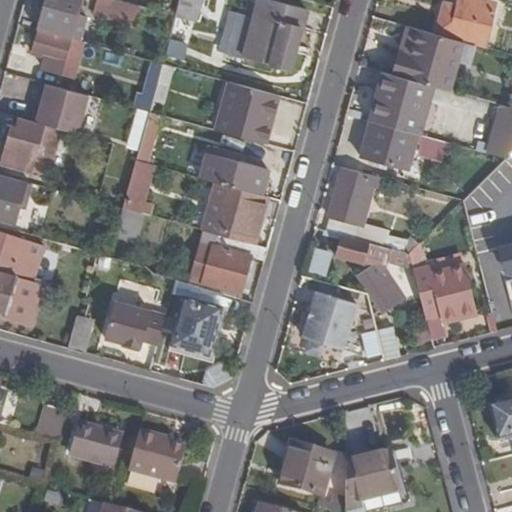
[(80,43),(87,19),(78,16),(82,0),(45,0),(37,31),(39,32),(80,43)]
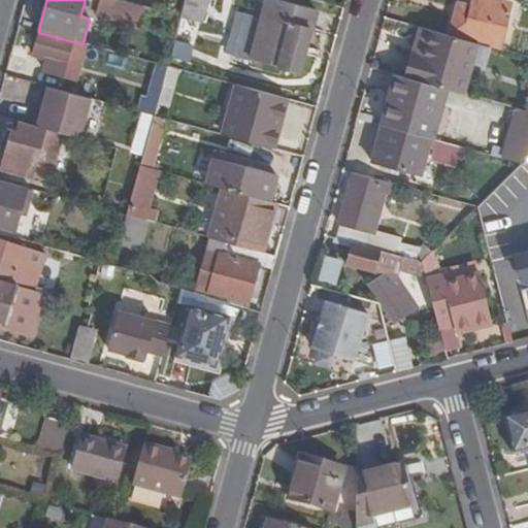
[(136,29),(142,7),(116,0),(99,0),(95,17),(136,29)]
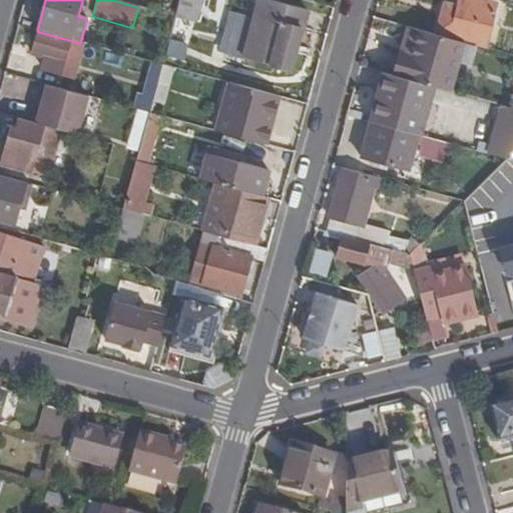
[(180,0),(175,18),(194,23),(200,0),(180,0)]
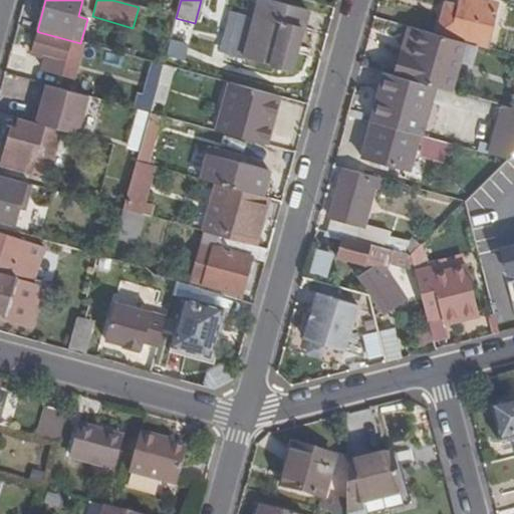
[(304,12),(262,0),(247,59),(290,71),(301,29),(299,29),(304,12)]
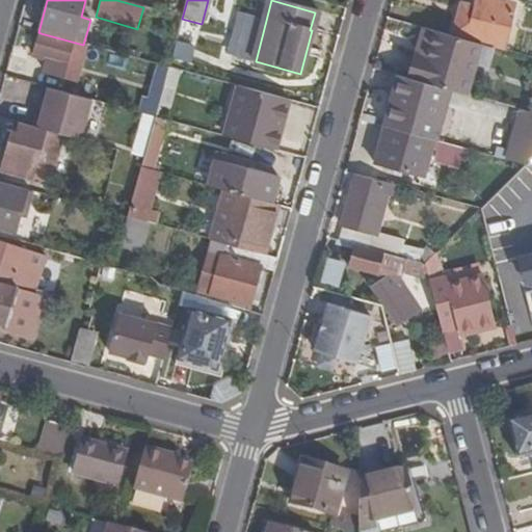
[(460,6),(451,40),(479,47),(502,53),(513,7),(487,0),(477,0),(475,10),(460,6)]
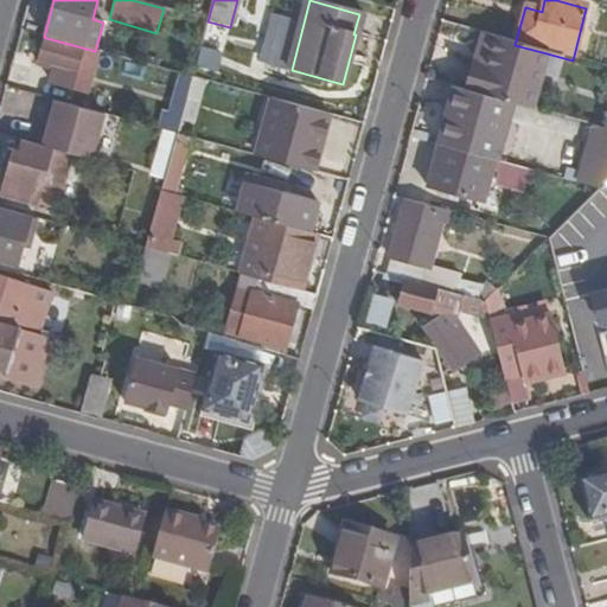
[(164,8),(157,33),(165,36),(172,12),(164,8)]
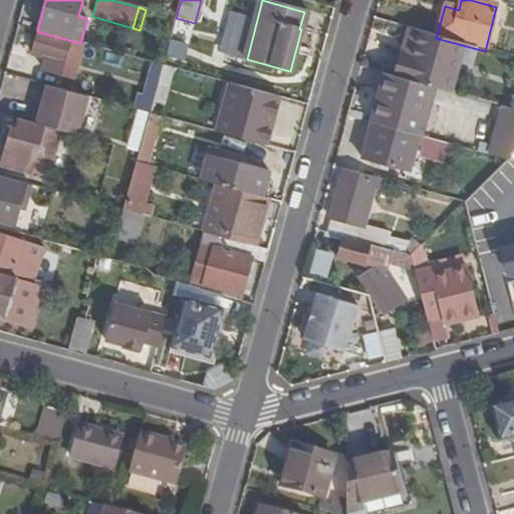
[(417,33),(407,30),(400,53),(394,77),(400,78),(406,55),(411,56),(417,33)]
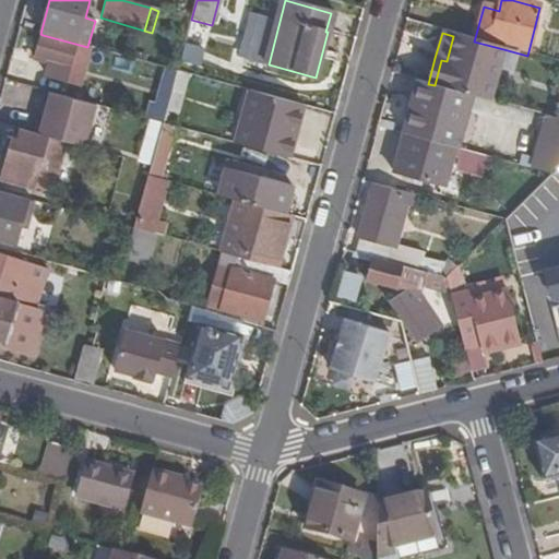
[(87,47),(43,35),(35,61),(48,64),(45,78),(83,87),(94,49),(87,47)]
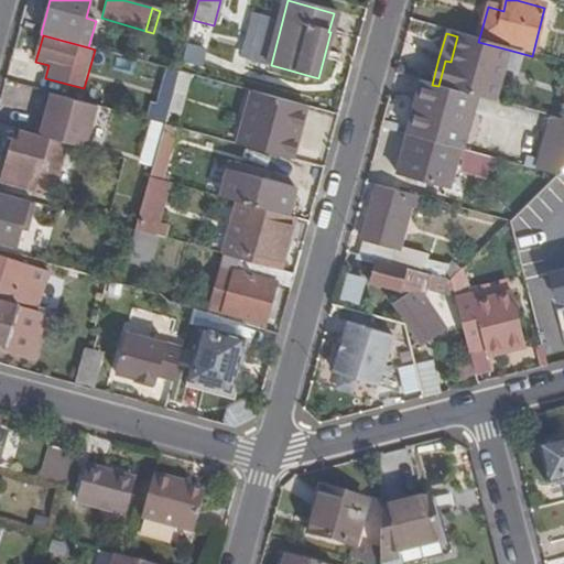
[(445,61),(438,86),(476,97),(494,101),(508,50),(478,42),(457,36),(451,62),(445,61)]
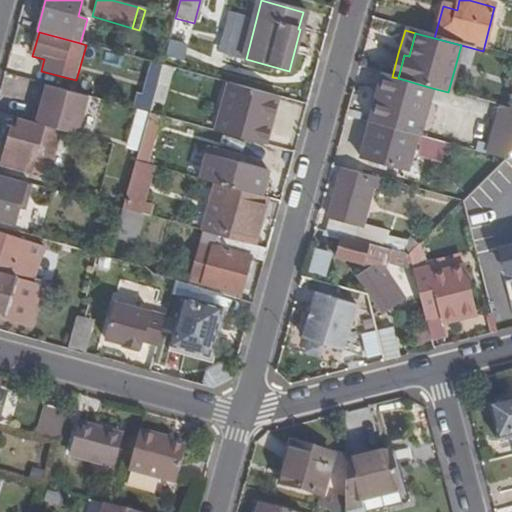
[(182,57),(185,42),(166,39),(164,55),(182,57)]
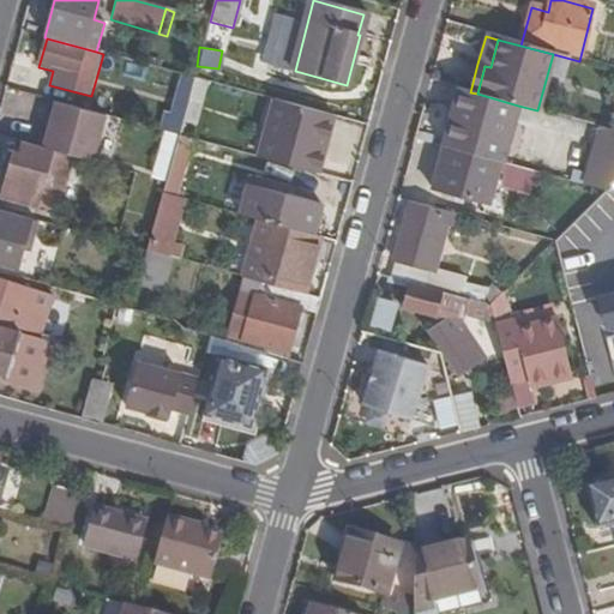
[(461,89),(444,149),(498,163),(503,164),(518,106),(477,94),(470,92),(461,89)]
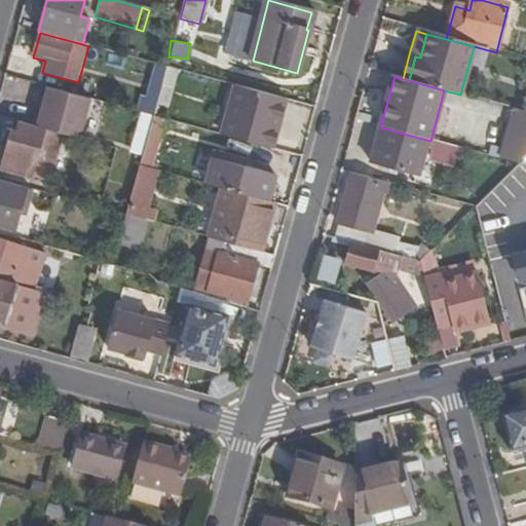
[(146,114),(153,116),(161,88),(151,85),(144,113),(146,114)]
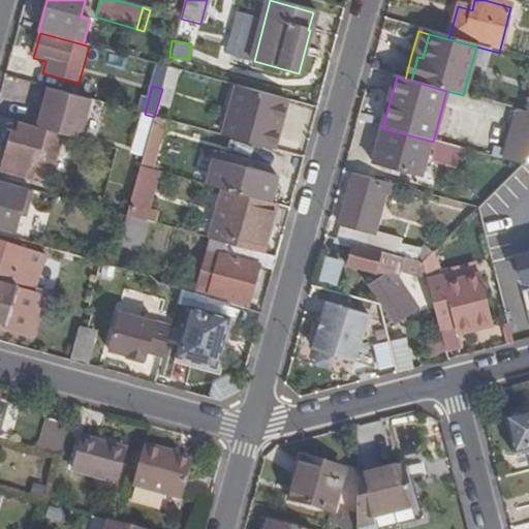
[(303,131),(309,104),(227,86),(215,139),(274,152),(279,126),(303,131)]
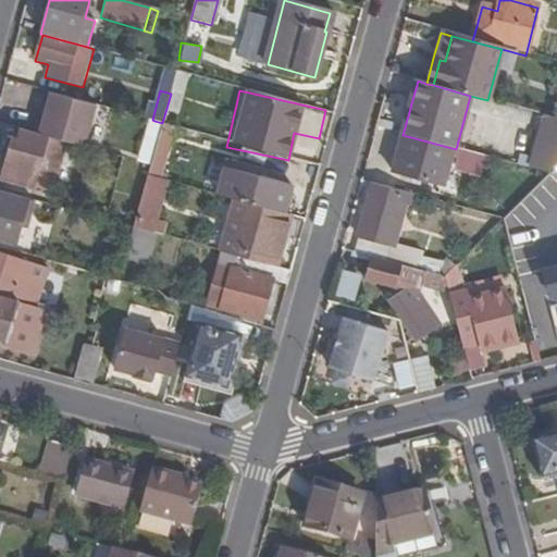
[(35,133),(65,141),(86,147),(98,106),(51,93),(44,119),(40,118),(35,133)]
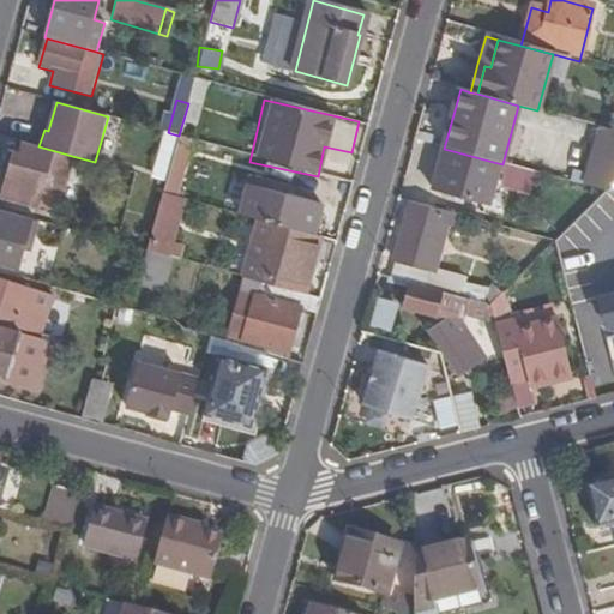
[(613,132),(602,128),(587,187),(589,188),(606,193),(613,185),(613,132)]
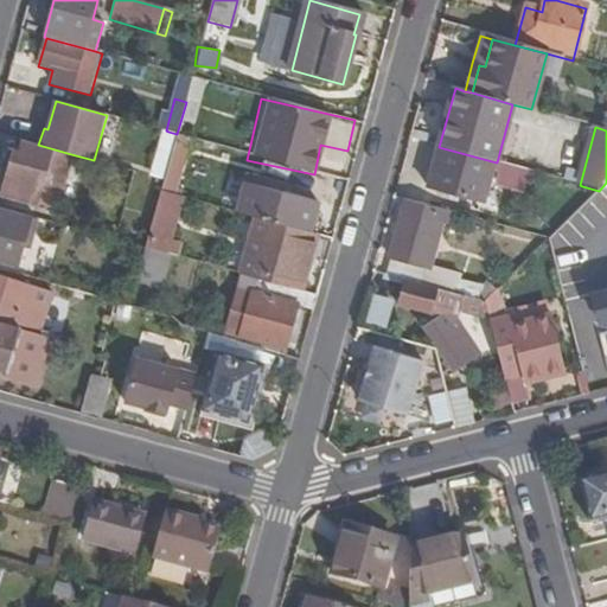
[(155,178),(164,180),(177,134),(168,132),(155,178)]
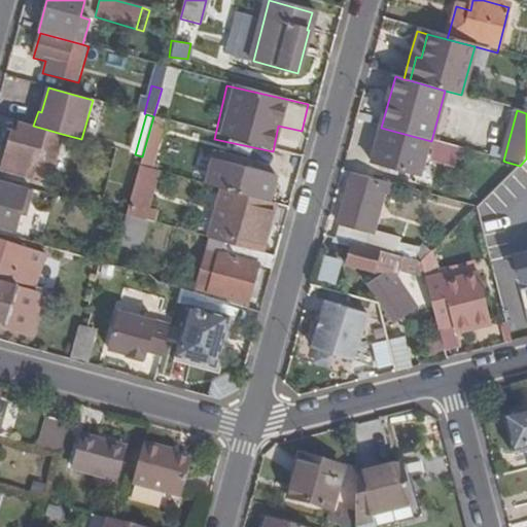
[(16,132),(20,121),(14,120),(11,131),(16,132)]
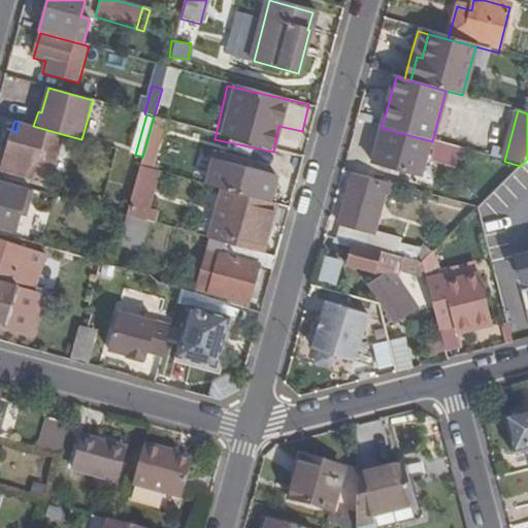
[(33,126),(20,122),(17,132),(11,131),(0,169),(42,180),(47,164),(53,165),(62,134),(33,126)]
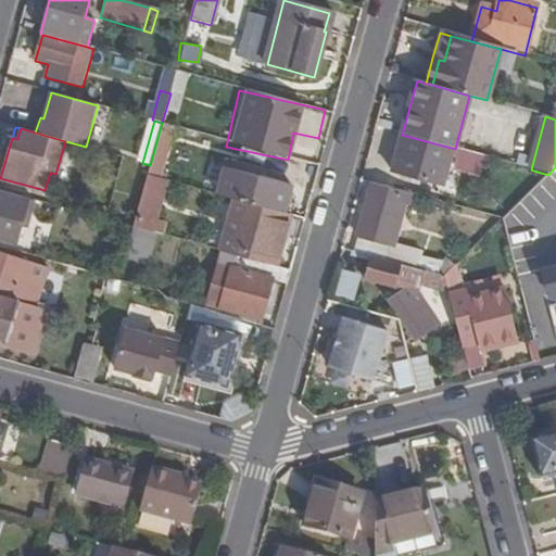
[(451,148),(402,135),(393,171),(441,184),(451,148)]
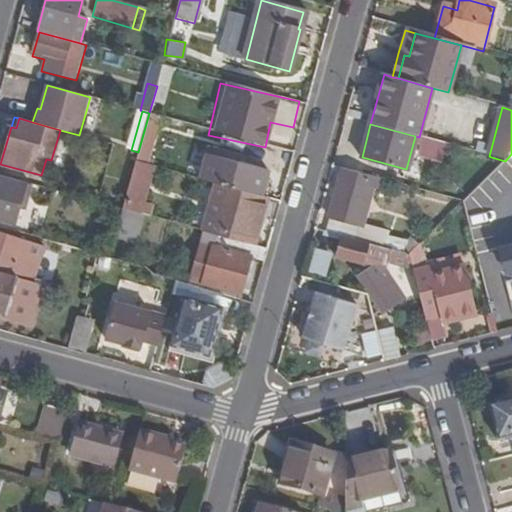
[(206,153),(198,181),(216,186),(259,198),(267,170),(237,162),(230,160),(231,154),(208,147),(206,153)]
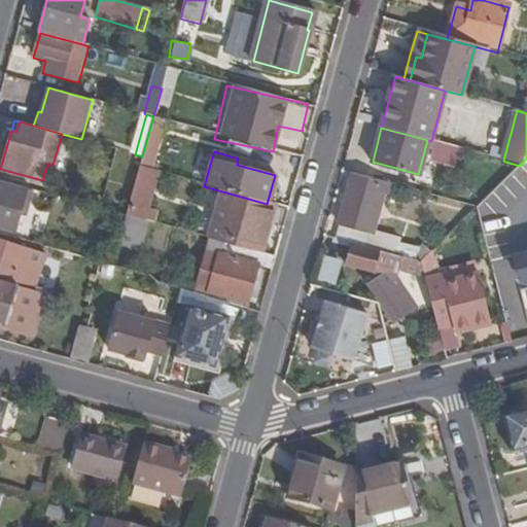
[(147,222),(155,224),(157,213),(146,210),(155,172),(139,168),(126,216),(147,222)]
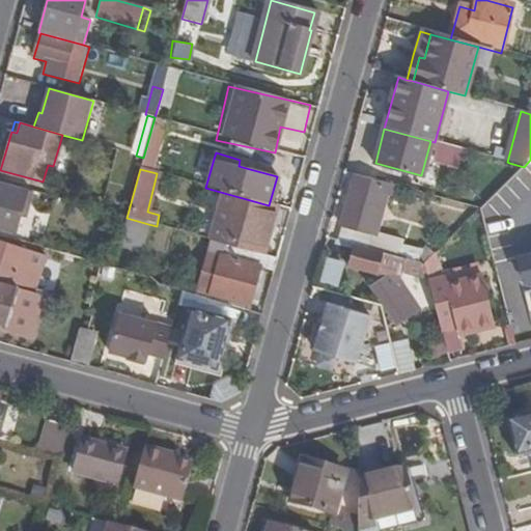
[(398,199),(401,190),(355,176),(336,241),(354,246),(383,254),(387,255),(400,258),(406,243),(375,233),(387,196),(398,199)]
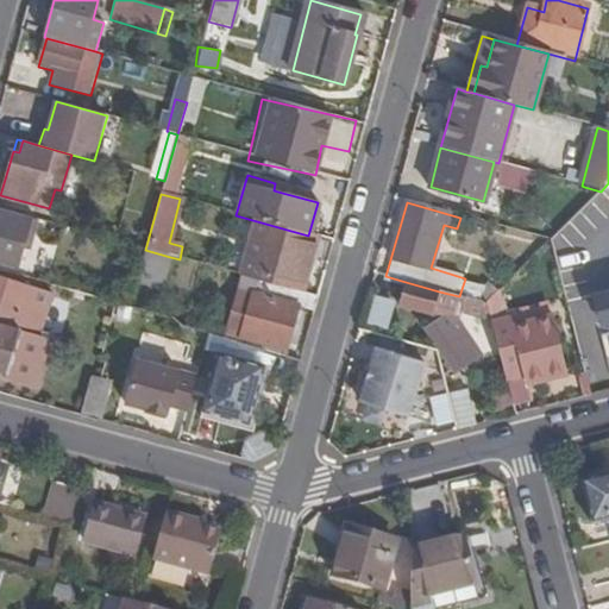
[(30,218),(0,208),(0,262),(16,267),(30,218)]
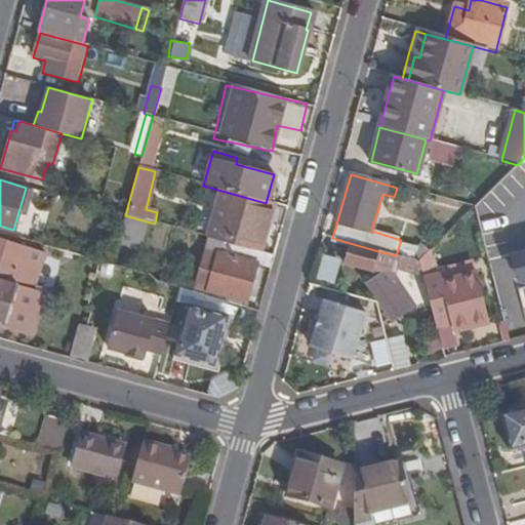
[(221,242),(257,252),(272,204),(266,203),(221,191),(208,239),(221,242)]
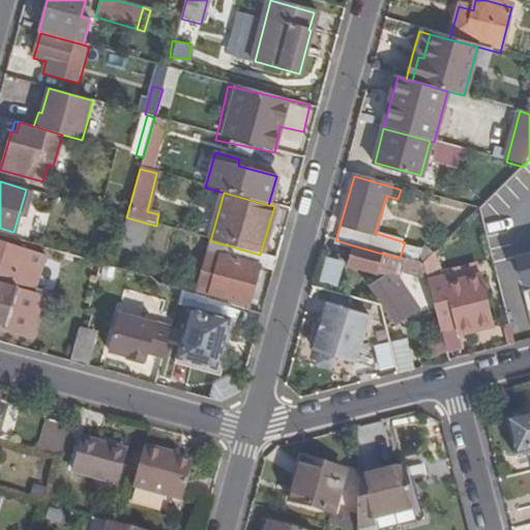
[(113,267),(119,247),(126,217),(114,214),(99,263),(113,267)]
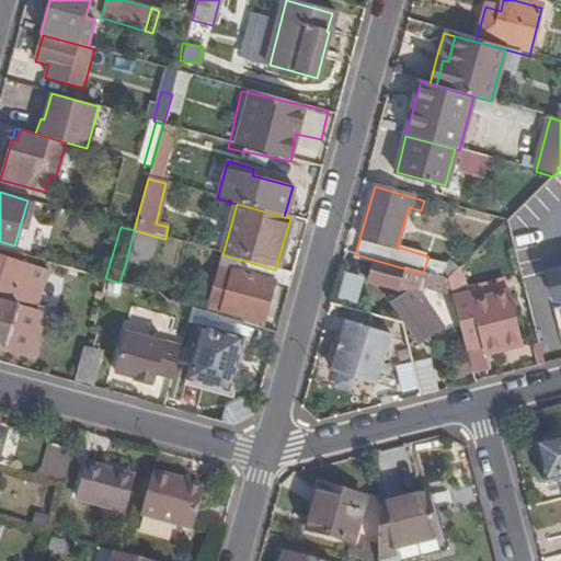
[(134,230),(126,262),(147,267),(157,237),(134,230)]
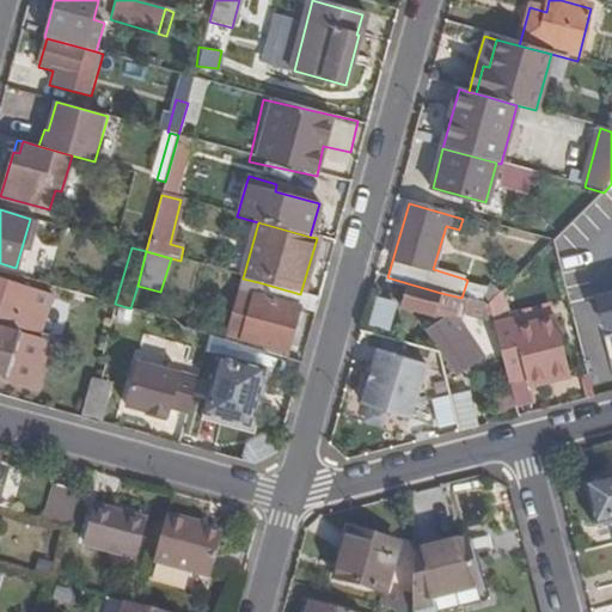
[(19,335),(37,340),(51,293),(0,279),(0,369),(8,373),(19,335)]
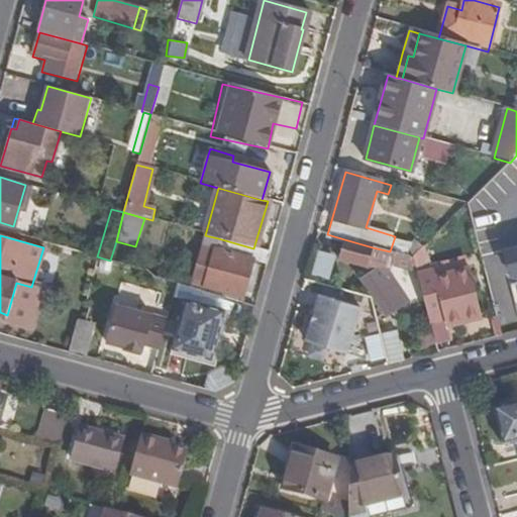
[(250,260),(266,265),(269,252),(253,248),(218,238),(204,288),(240,298),(250,260)]
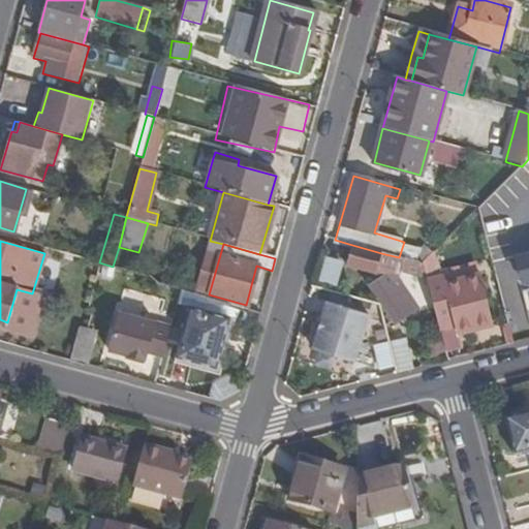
[(381,253),(352,245),(346,268),(374,275),(380,281),(370,287),(395,323),(418,307),(410,296),(414,293),(406,282),(402,284),(397,276),(400,270),(416,275),(425,273),(423,263),(409,260),(399,257),(385,254),(381,253)]
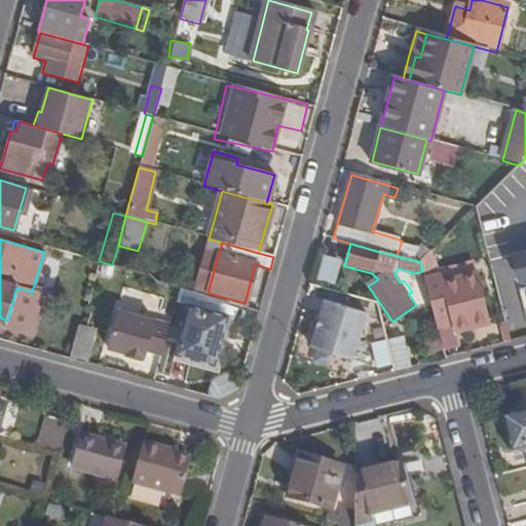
[(420,246),(407,259),(420,262),(429,253),(420,246)]
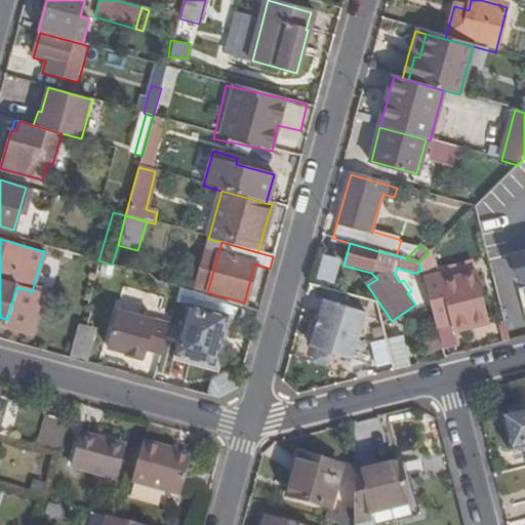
[(524,252),(513,256),(519,280),(524,280),(524,285),(524,252)]
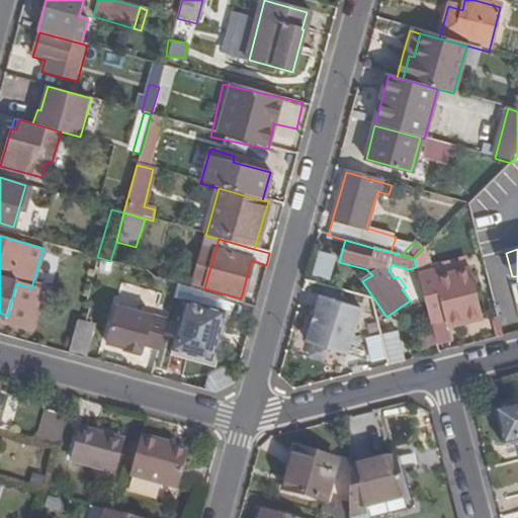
[(93,275),(105,279),(110,261),(97,257),(93,275)]
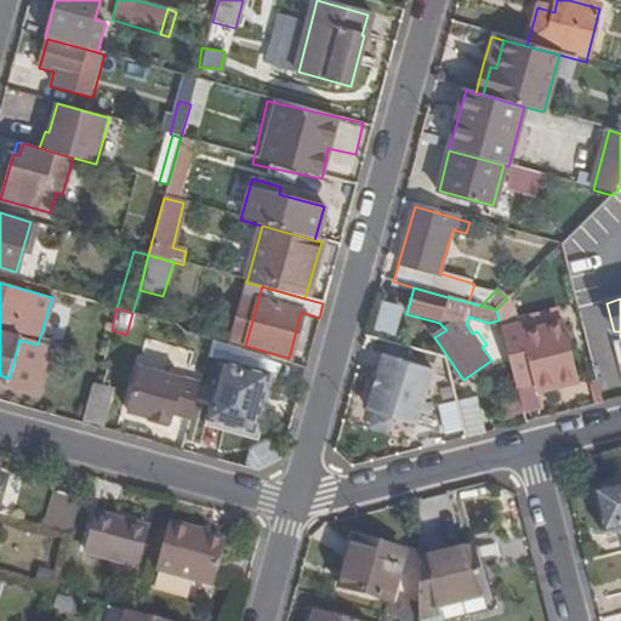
[(520,326),(501,331),(516,389),(533,385),(535,391),(577,380),(564,325),(523,335),(520,326)]
